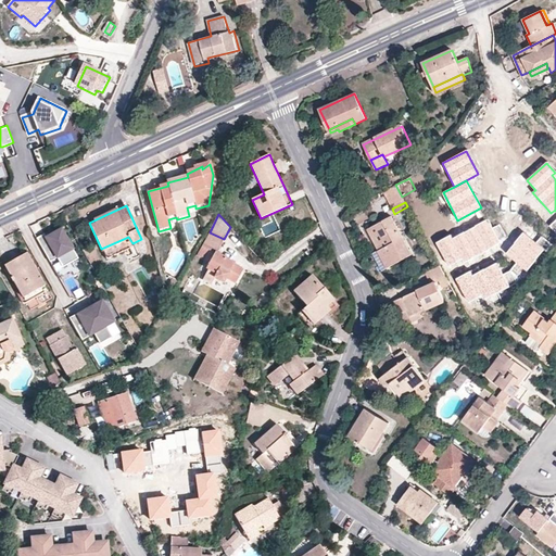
[(392,217),(375,226),(378,234),(376,235),(382,249),(379,250),(388,268),(412,255),(392,217)]
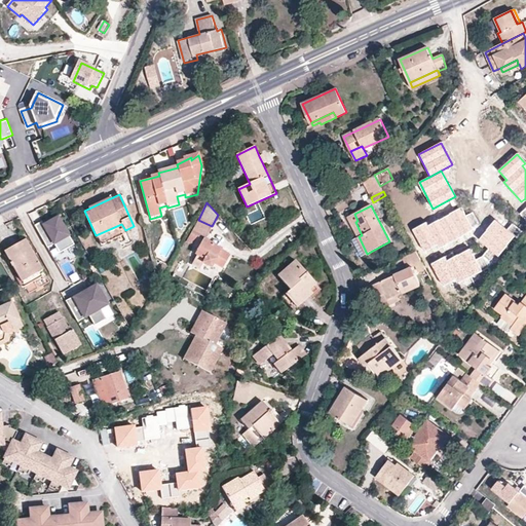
[(425,222),(412,229),(424,252),(437,246),(439,249),(474,230),(461,208),(427,226),(425,222)]
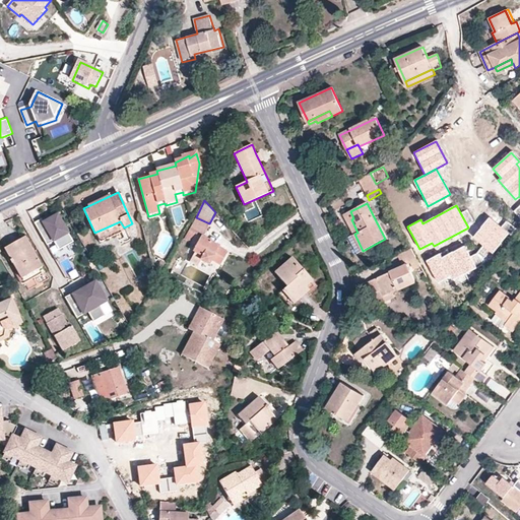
[(344,214),(354,234),(358,233),(351,219),(353,218),(350,211),(344,214)]
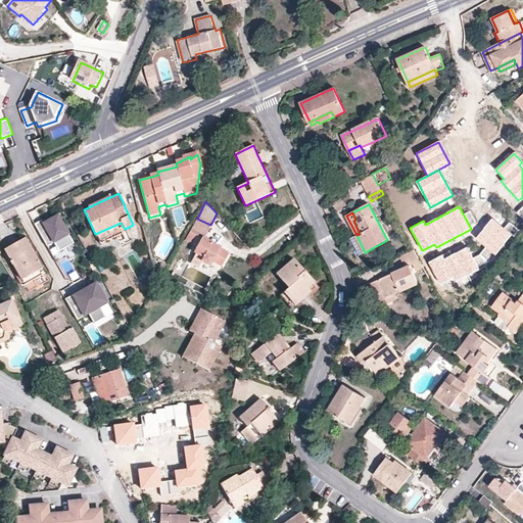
[(42,222),(35,226),(48,248),(54,244),(59,253),(75,245),(58,218),(44,226),(42,222)]
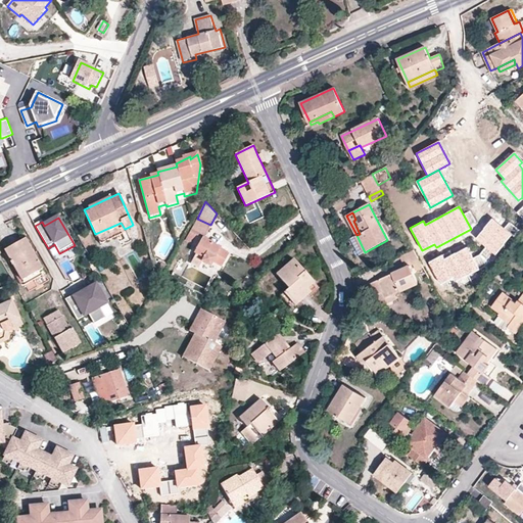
[(197,219),(190,233),(197,237),(202,239),(210,225),(197,219)]
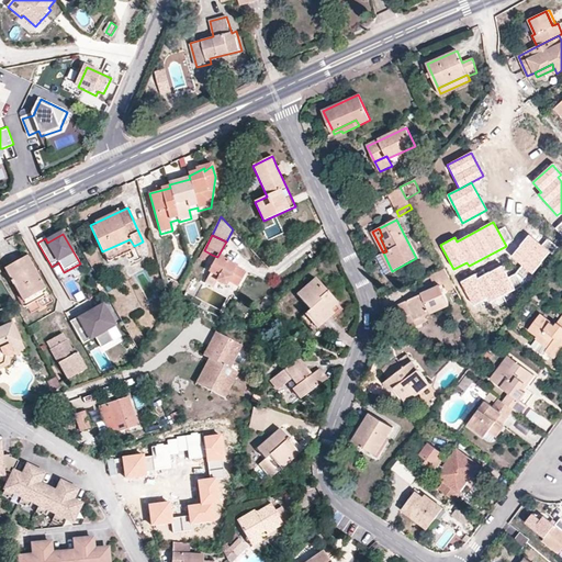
[(551,253),(529,235),(512,257),(532,274),(551,253)]
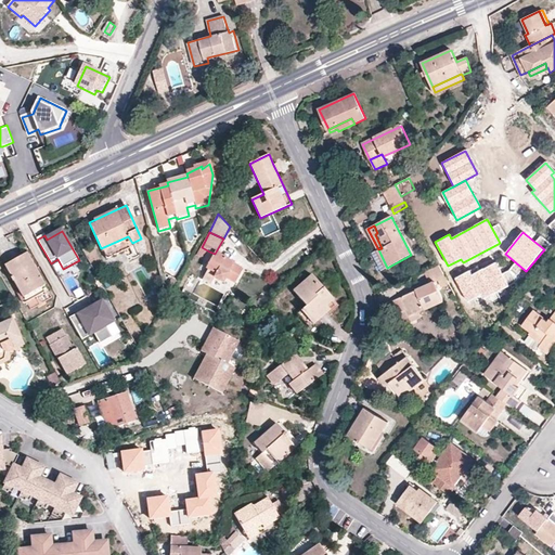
[(133,247),(132,243),(128,236),(101,248),(106,259),(133,247)]
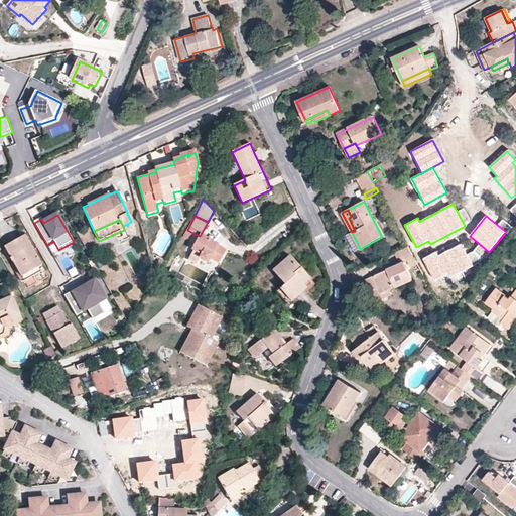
[(190,241),(195,234),(187,230),(183,237),(190,241)]
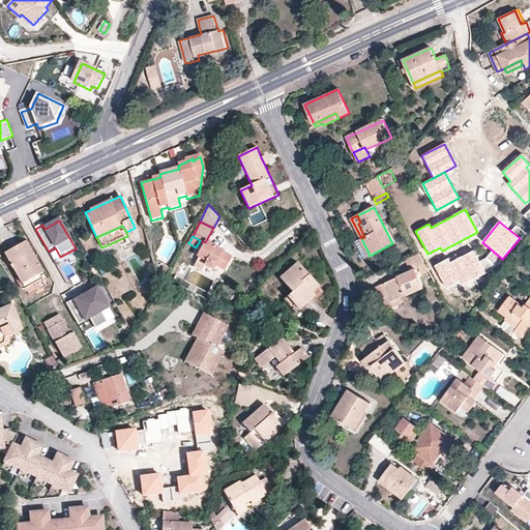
[(364,258),(370,256),(361,238),(356,241),(364,258)]
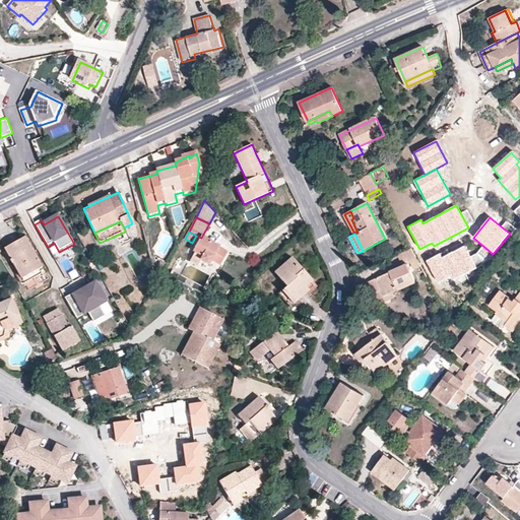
[(25,237),(21,240),(22,243),(10,250),(8,247),(4,249),(6,253),(11,262),(24,284),(46,272),(25,237)]
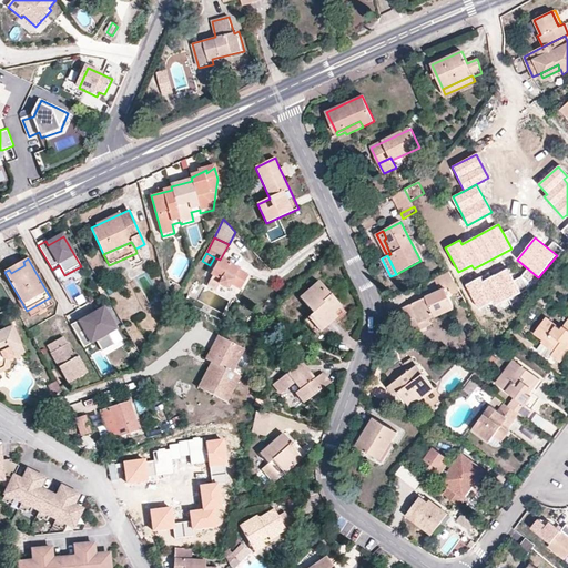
[(237,272),(239,271),(220,260),(206,285),(217,291),(221,285),(227,288),(231,284),(241,290),(247,277),(237,272)]
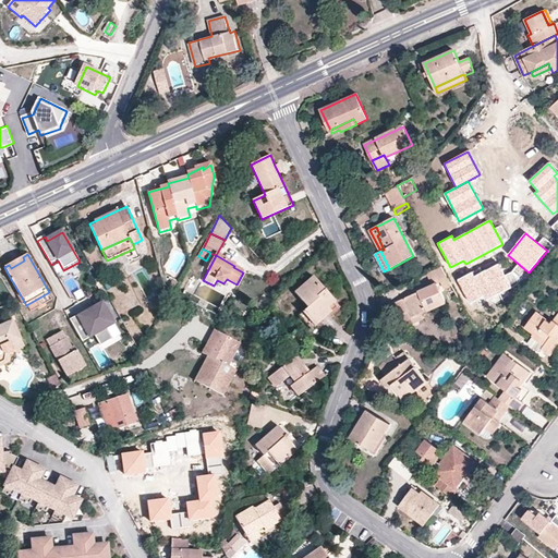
[(23,257),(9,265),(11,268),(24,261),(23,257)]
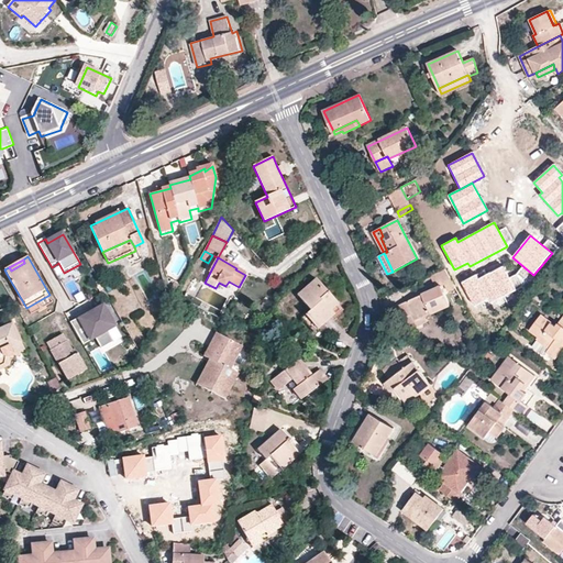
[(476,275),(461,283),(471,302),(486,295),(490,304),(516,290),(504,266),(478,279),(476,275)]
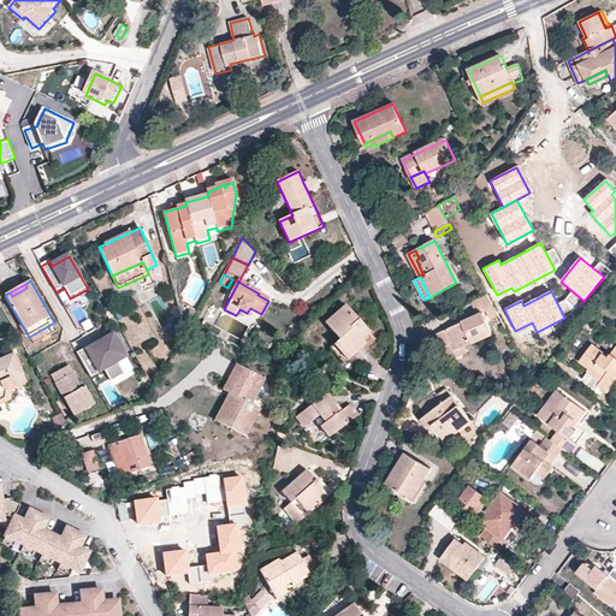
[(495,308),(487,295),(471,302),(477,315),(483,313),(495,308)]
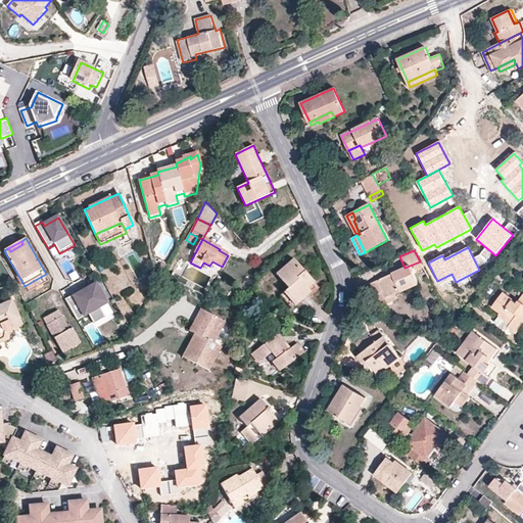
[(287,289),(283,293),(291,302),(307,288),(303,283),(311,278),(294,259),(276,275),(287,289)]
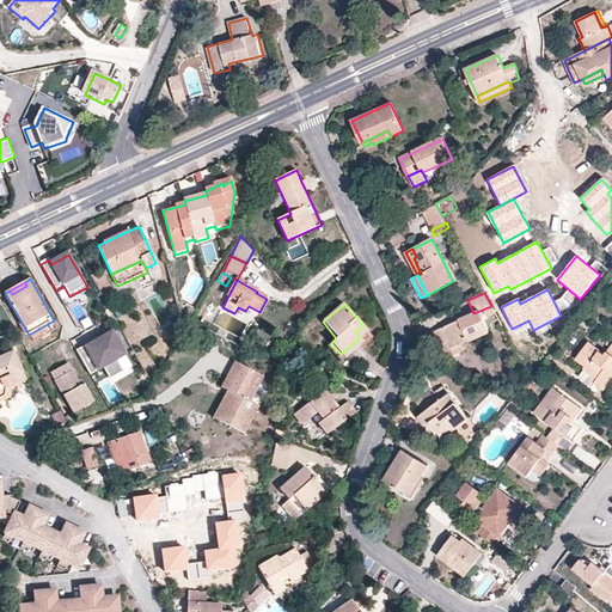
[(479,311),(473,313),(433,332),(439,347),(447,343),(450,349),(461,344),(489,332),(479,311)]
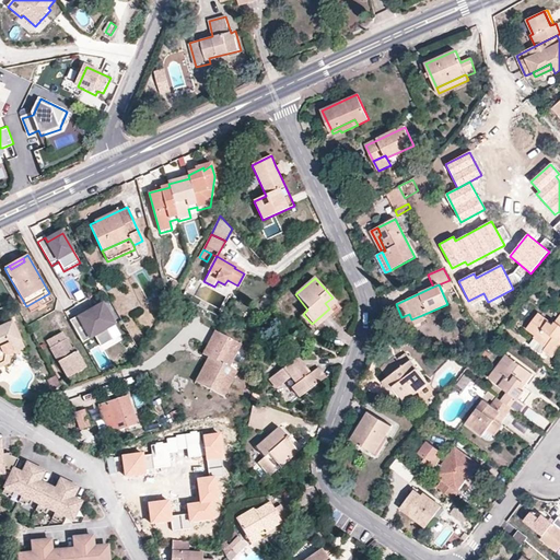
[(340,306),(333,298),(325,303),(329,308),(312,324),(303,314),(299,317),(311,331),(340,306)]
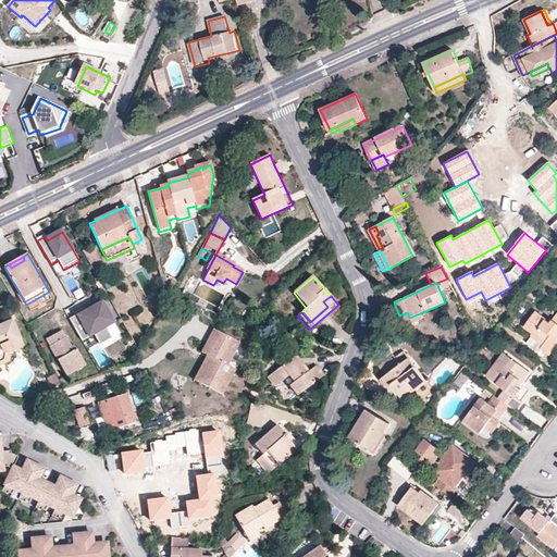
[(78,316),(70,320),(83,342),(95,335),(100,346),(113,338),(107,327),(114,323),(102,302),(78,316)]
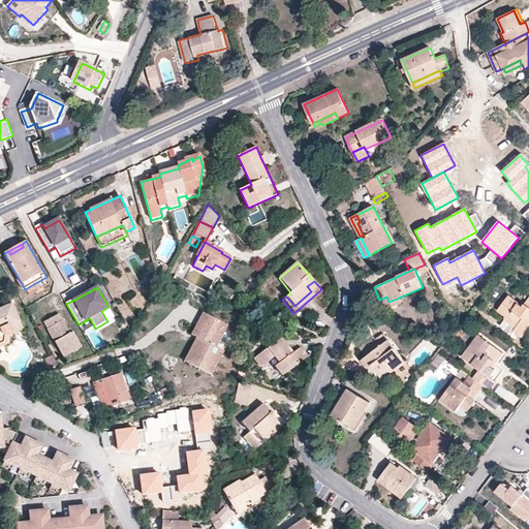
[(172,294),(166,290),(162,297),(167,301),(172,294)]
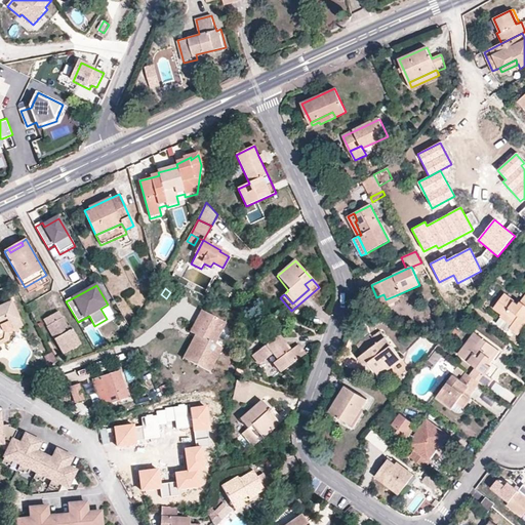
[(398,300),(396,295),(386,299),(384,294),(376,297),(381,308),(398,300)]
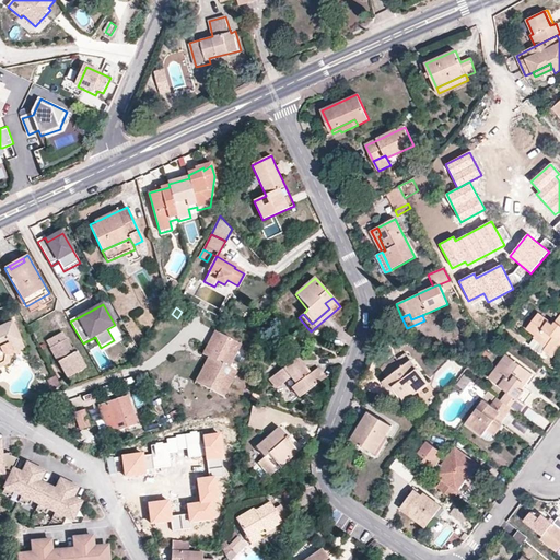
[(559,315),(553,325),(538,314),(526,329),(536,336),(535,338),(547,347),(543,350),(552,358),(559,348),(559,315)]
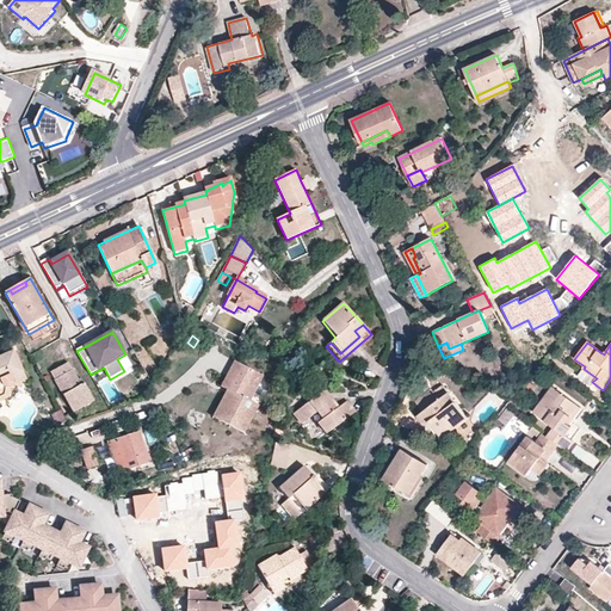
[(0,402),(7,400),(10,388),(11,387),(11,378),(23,374),(13,353),(0,358),(0,402)]
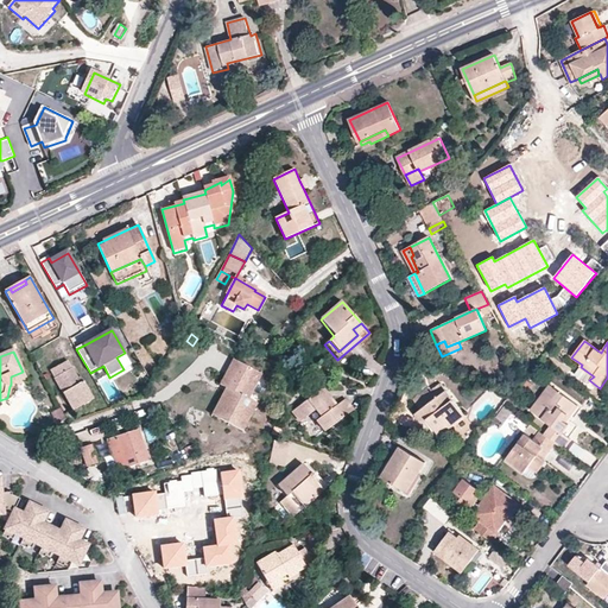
[(263,375),(234,360),(220,385),(226,388),(234,392),(220,419),(242,431),(257,404),(248,399),(263,375)]
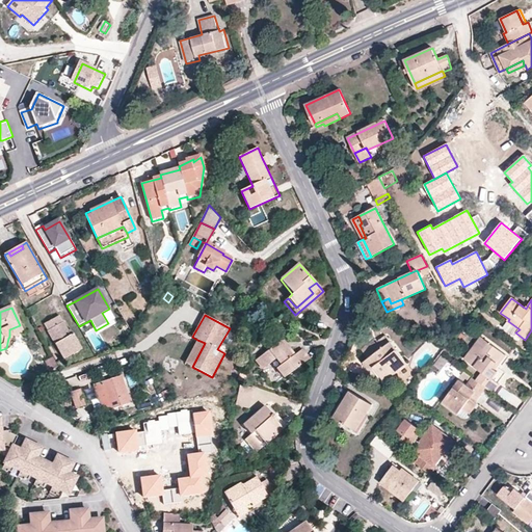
[(63,360),(82,349),(75,335),(72,337),(70,333),(63,323),(63,324),(59,317),(45,325),(49,331),(49,333),(63,360)]
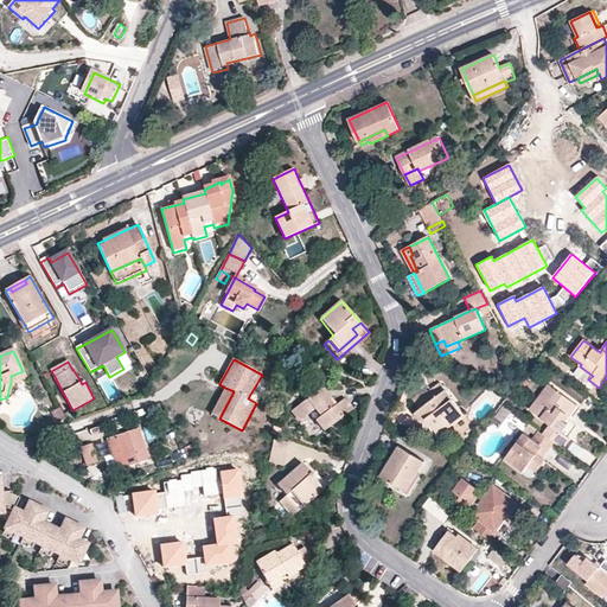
[(586,383),(588,379),(593,376),(580,366),(574,374),(586,383)]
